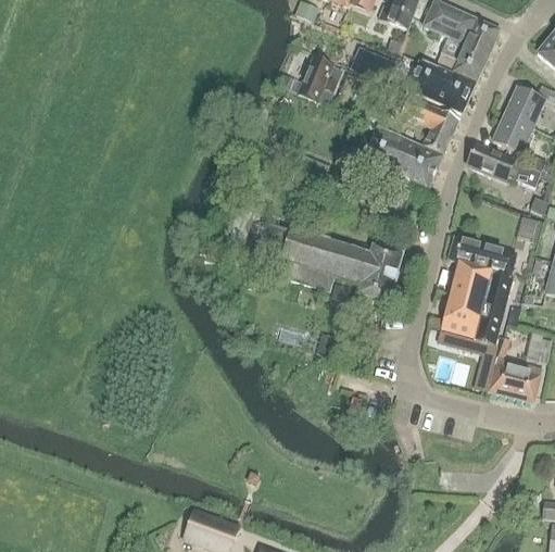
[(329,0),(349,8),(350,3),(370,11),(375,0),(329,0)]
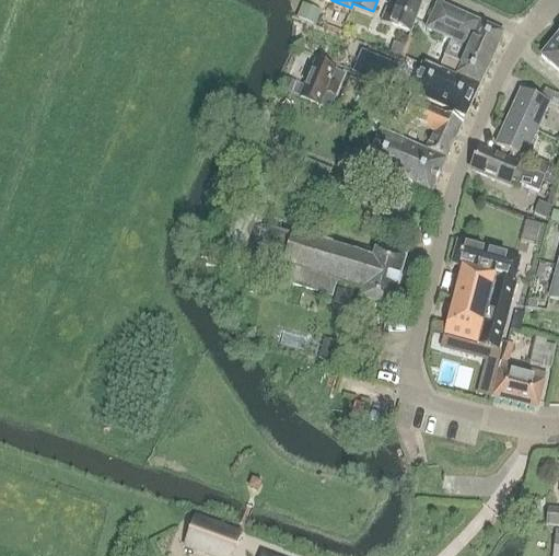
[(387,4),(382,19),(389,22),(410,30),(422,0),(398,0),(395,8),(387,4)]
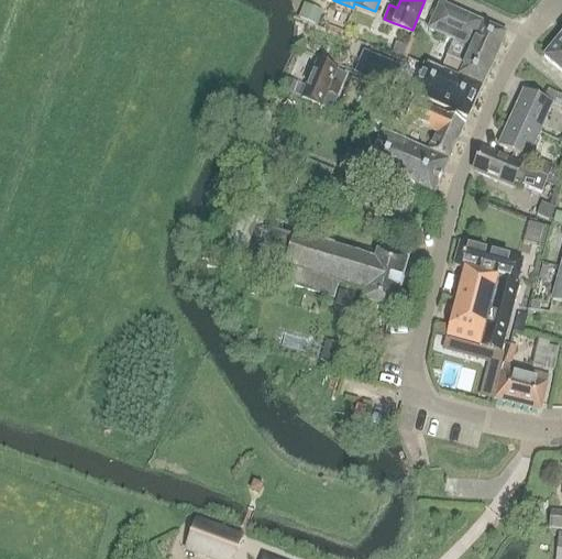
[(482,83),(506,30),(440,0),(439,3),(428,26),(453,37),(447,53),(464,61),(459,72),(482,83)]
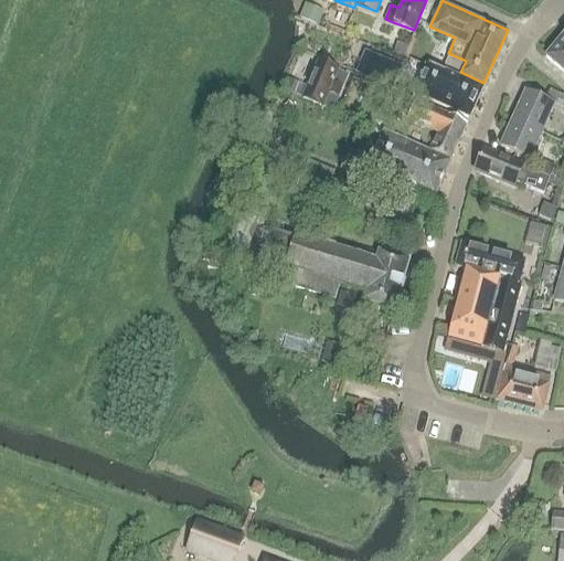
[(322,9),(305,1),(300,13),(318,21),(322,9)]
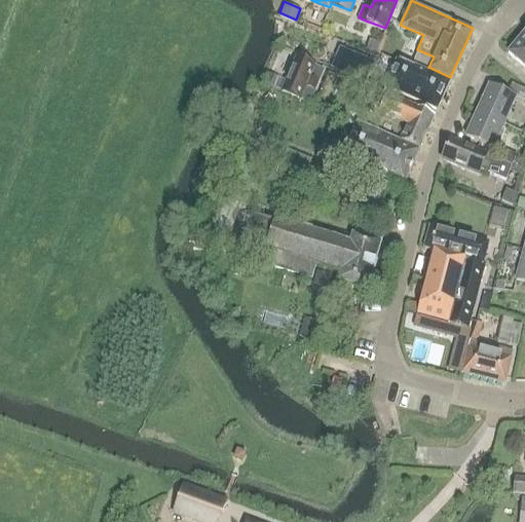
[(524,29),(508,50),(524,64),(524,29)]
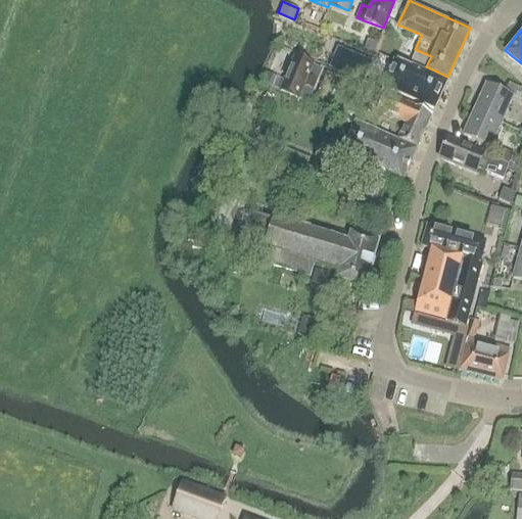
[(375,50),(379,40),(368,36),(364,46),(375,50)]
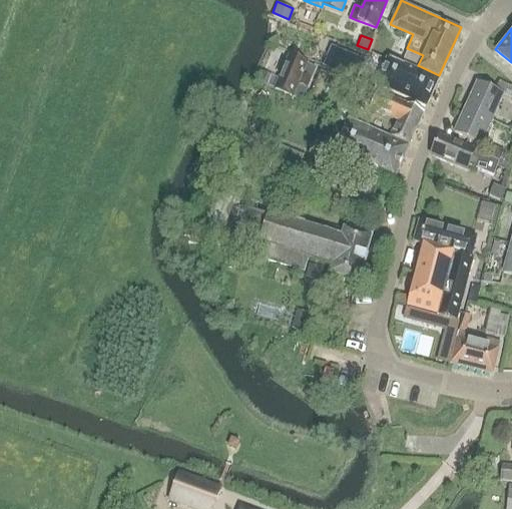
[(358,77),(364,62),(338,51),(332,66),(358,77)]
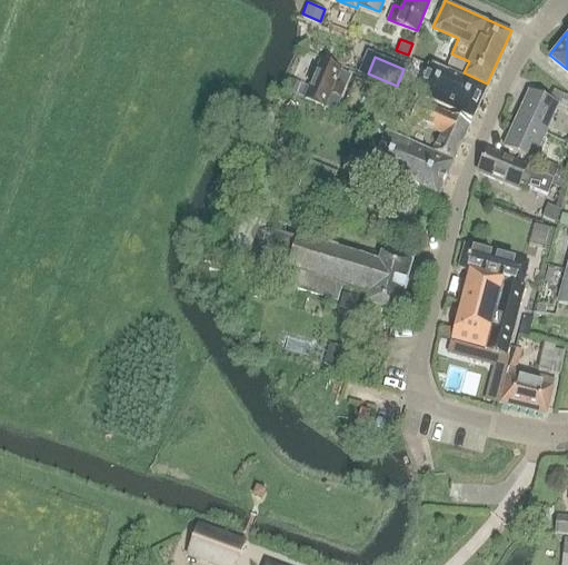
[(336,108),(350,72),(320,59),(305,96),(336,108)]
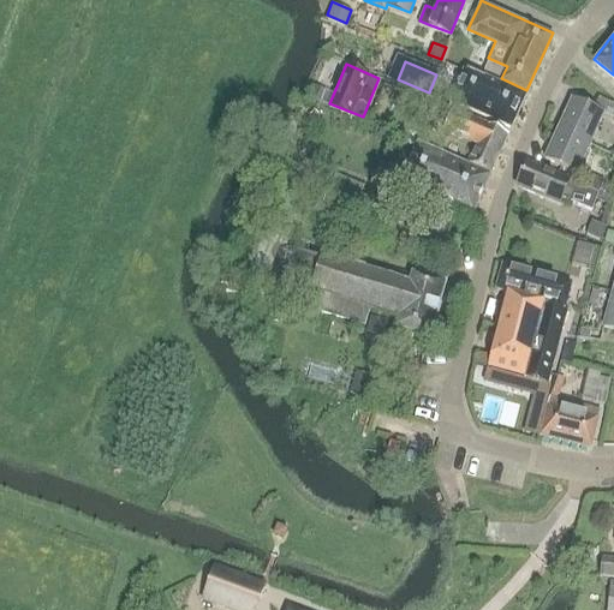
[(511,125),(526,90),(502,79),(501,83),(464,66),(451,97),(511,125)]
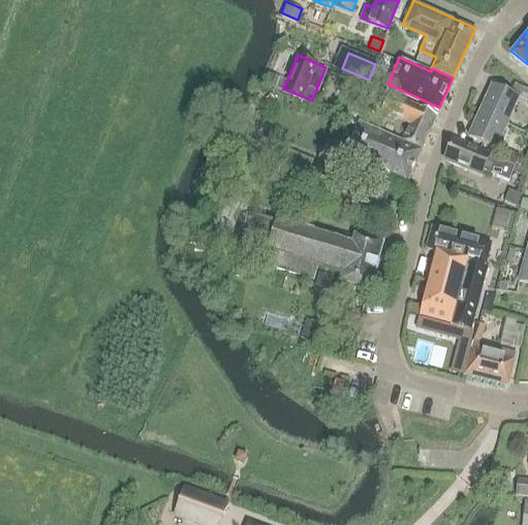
[(278,87),(282,76),(269,70),(265,81),(278,87)]
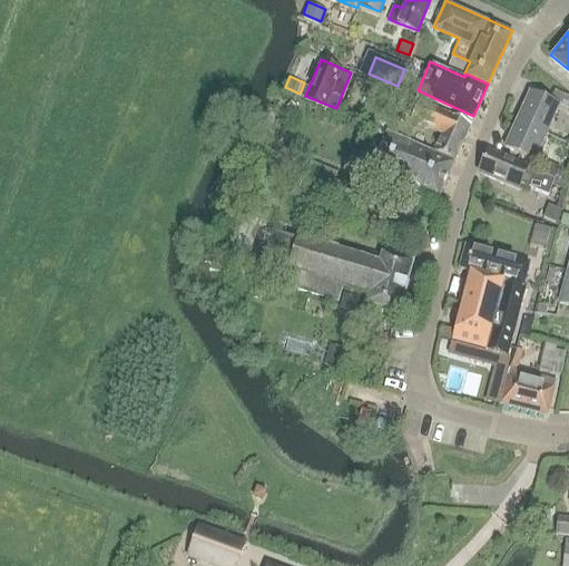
[(547,130),(559,103),(530,89),(518,117),(547,130)]
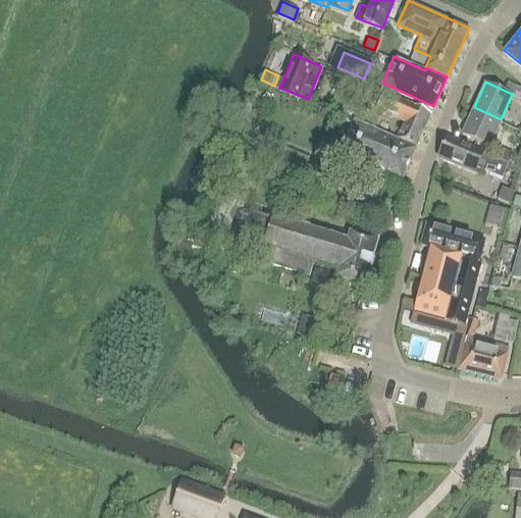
[(416,145),(431,111),(377,88),(372,100),(379,103),(377,108),(404,120),(397,137),(416,145)]
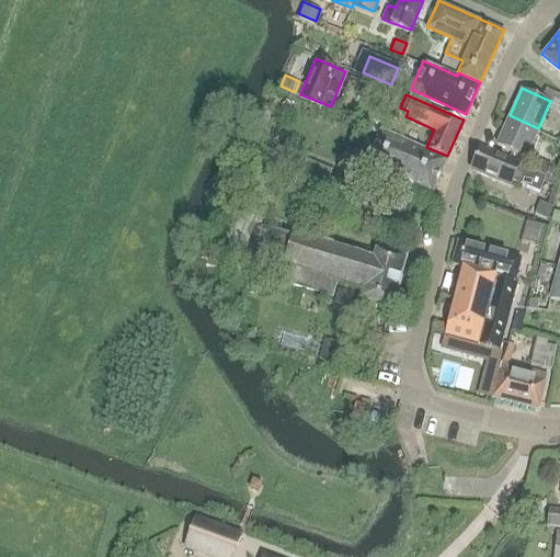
[(526,156),(538,128),(510,115),(496,143),(526,156)]
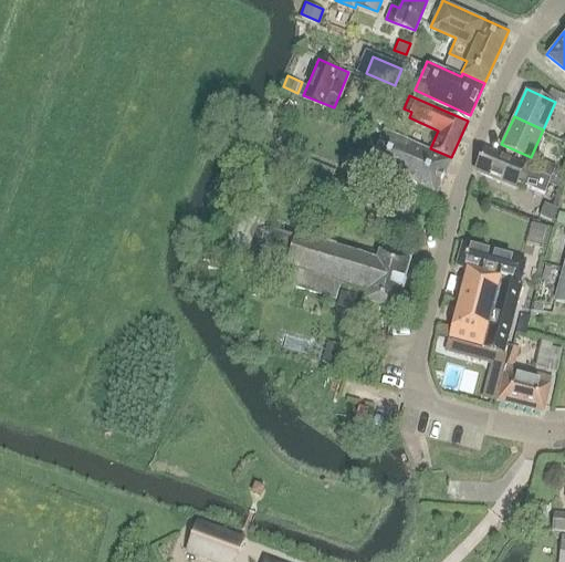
[(433,197),(451,157),(385,128),(363,173),(382,181),(384,175),(433,197)]
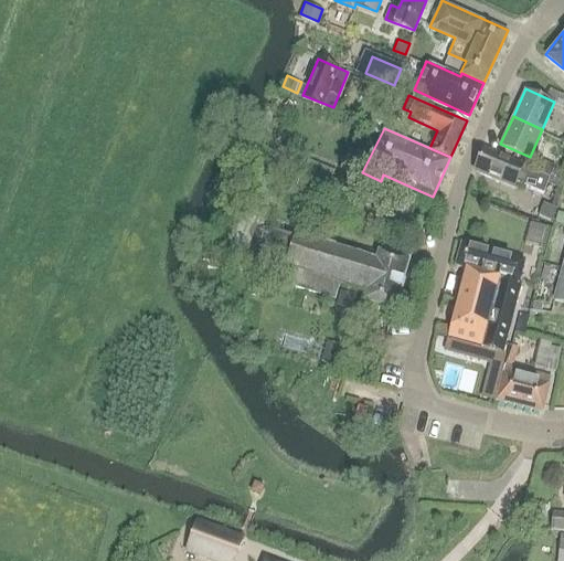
[(543,191),(550,175),(483,147),(475,169),(514,184),(517,180),(543,191)]
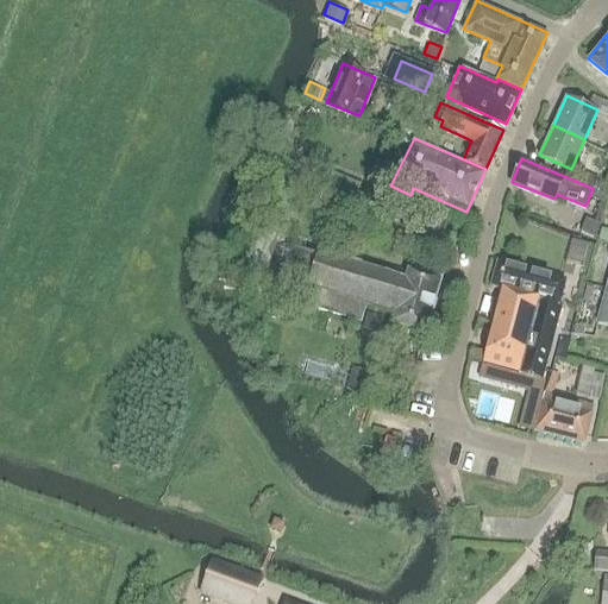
[(587,170),(582,181),(594,187),(599,176),(587,170)]
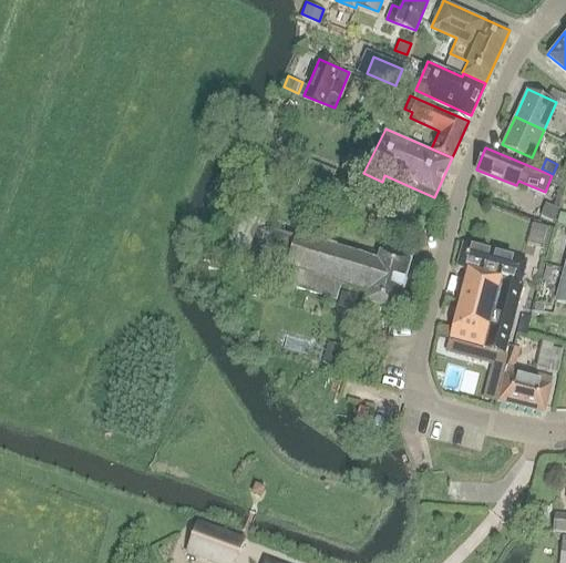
[(296,236),(263,225),(281,181),(256,170),(219,255),(246,267),(296,282),(295,284),(336,296),(339,282),(351,285),(368,290),(366,299),(395,308),(402,287),(403,287),(405,280),(404,280),(411,259),(380,249),(379,254),(374,253),(372,257),(335,246),(336,245),(323,242),(323,243),(298,235),(298,234),(296,234),(296,236)]
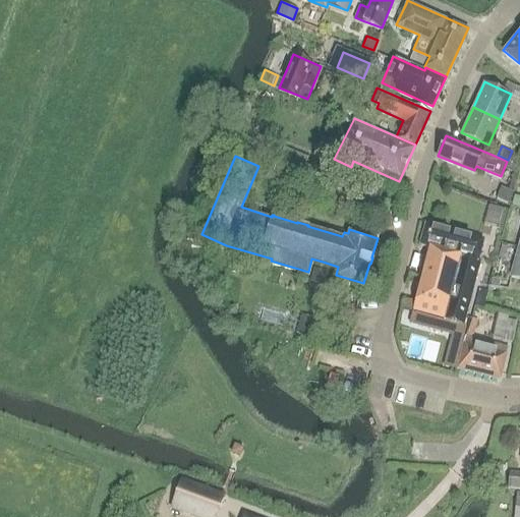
[(489,203),(483,223),(500,228),(506,208),(489,203)]
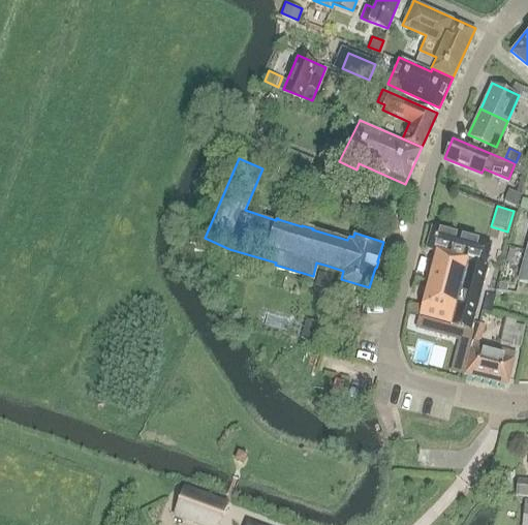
[(436,249),(421,313),(471,327),(488,263),(486,261),(492,241),(433,225),(427,247),(436,249)]
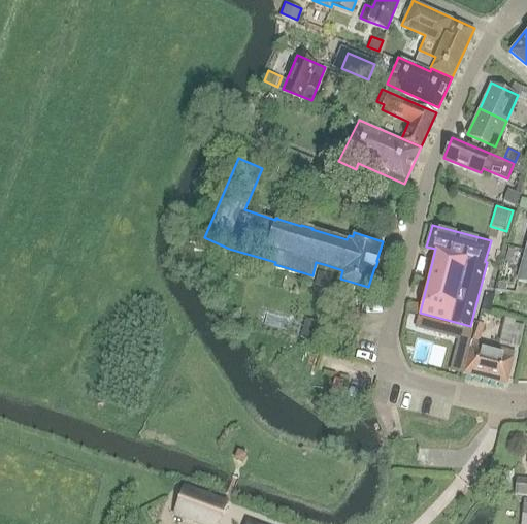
[(511,259),(514,247),(508,246),(505,258),(511,259)]
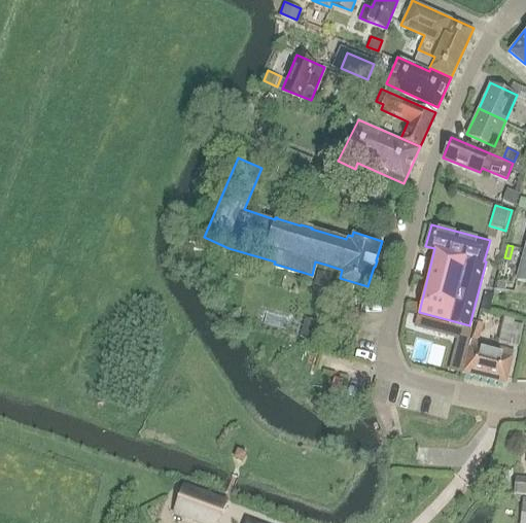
[(485,290),(481,307),(490,309),(494,292),(485,290)]
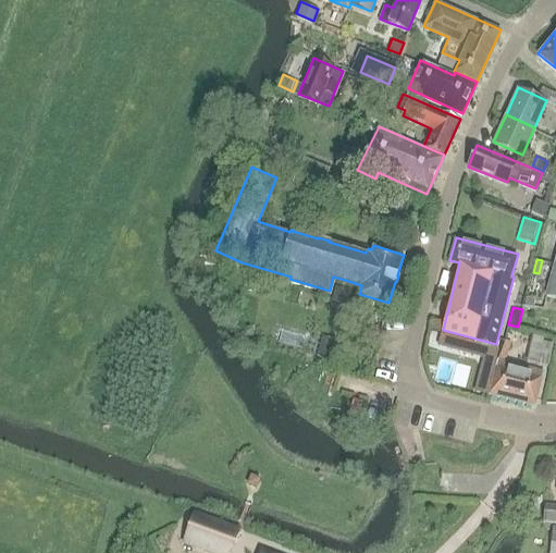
[(347,340),(323,333),(317,354),(341,360),(347,340)]
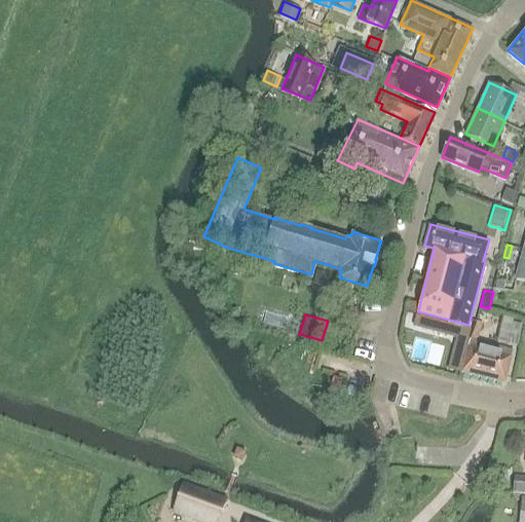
[(521,321),(512,319),(508,341),(517,343),(521,321)]
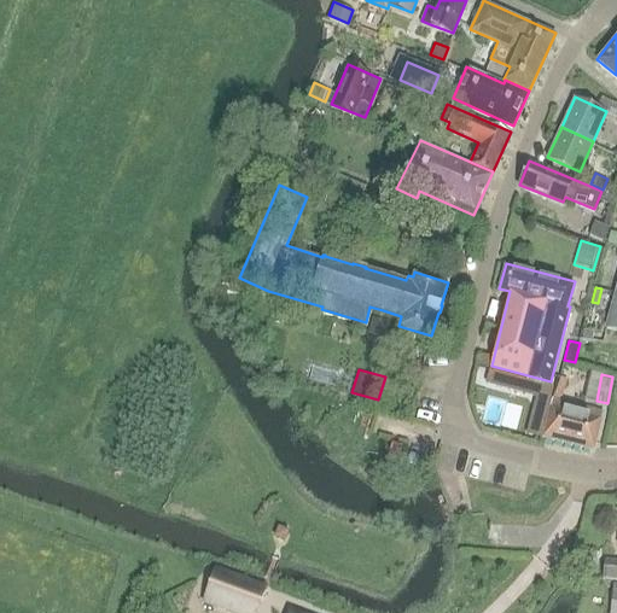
[(593,448),(603,409),(552,397),(542,435),(593,448)]
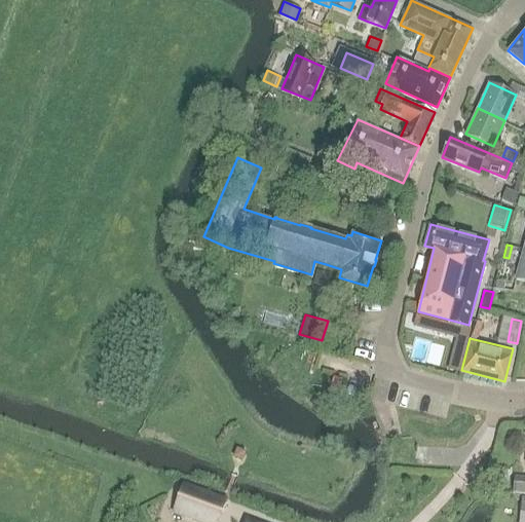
[(524,475),(514,475),(513,490),(524,491),(524,475)]
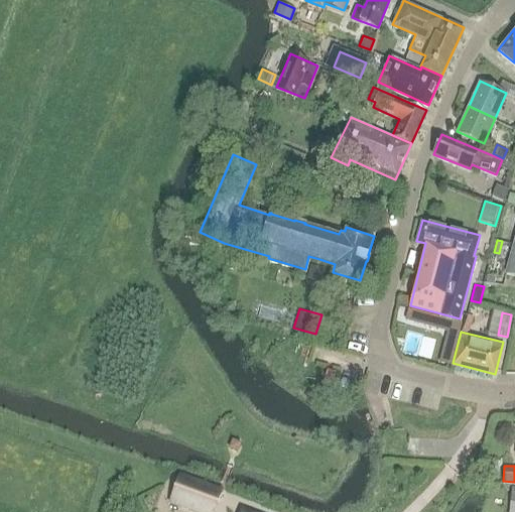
[(213,511),(223,487),(179,471),(167,501),(197,511),(213,511)]
